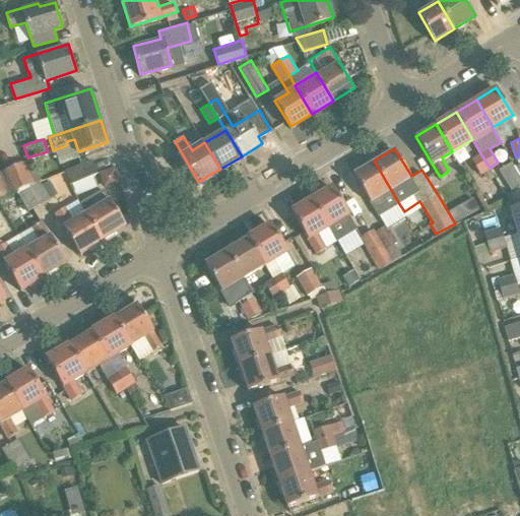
[(472,158),(481,173),(490,168),(480,153),(472,158)]
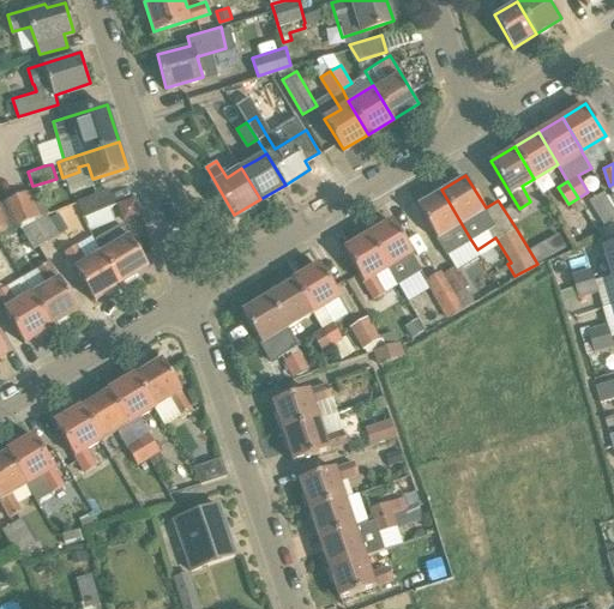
[(38,186),(29,190),(38,215),(40,215),(49,210),(41,191),(38,186)]
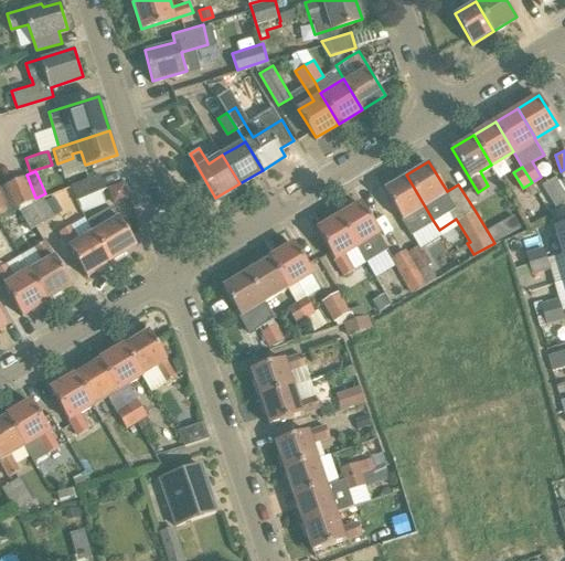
[(106,187),(99,172),(72,184),(77,199),(106,187)]
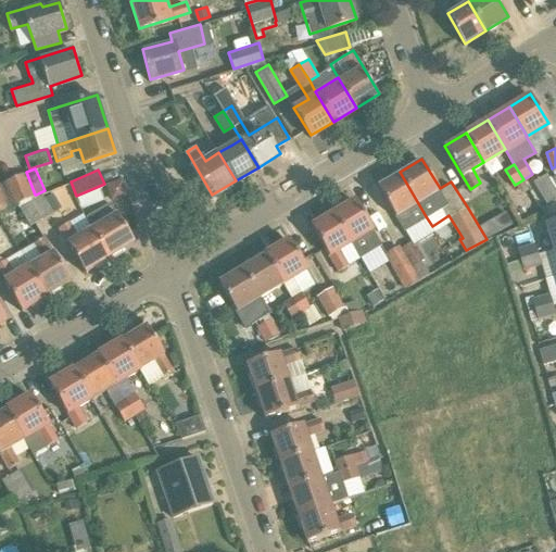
[(555,186),(546,171),(533,179),(547,201),(555,196),(555,186)]
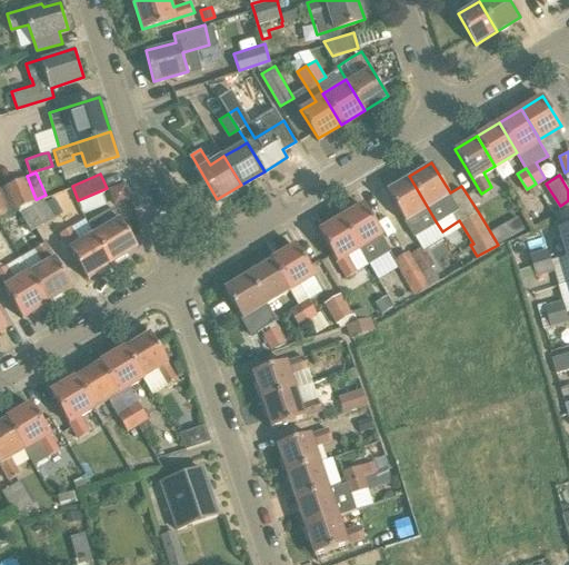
[(13,208),(36,199),(27,176),(3,185),(13,208)]
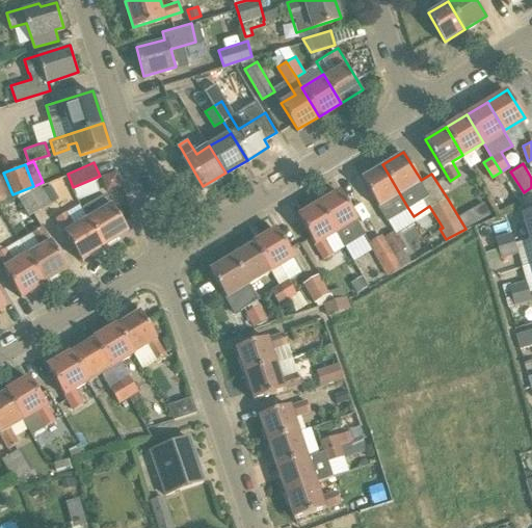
[(407,207),(382,164),(362,177),(387,218),(407,207)]
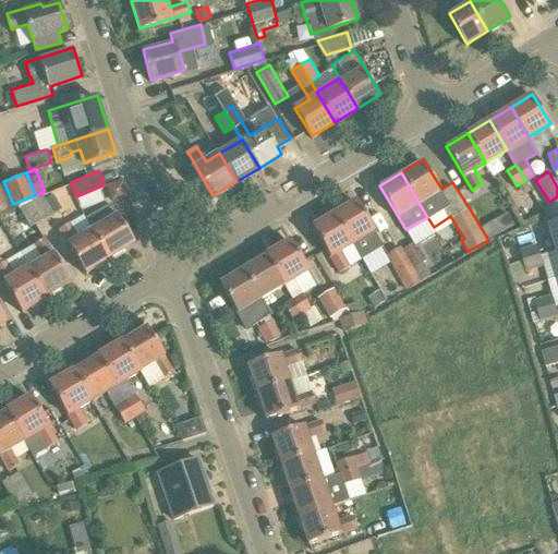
[(32,199),(43,218),(60,207),(50,190),(45,191),(36,195),(32,199)]
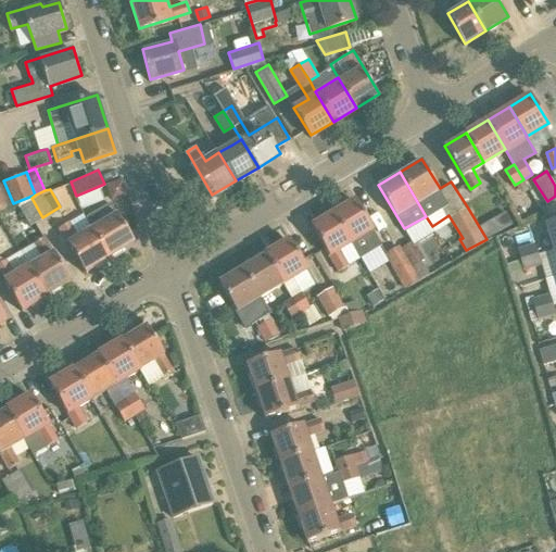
[(42,217),(32,198),(19,205),(30,225),(34,222),(42,217)]
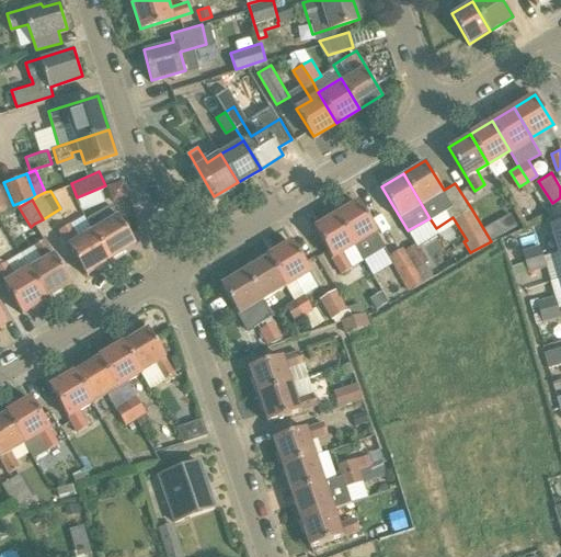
[(358,200),(336,213),(355,243),(364,258),(385,245),(358,200)]
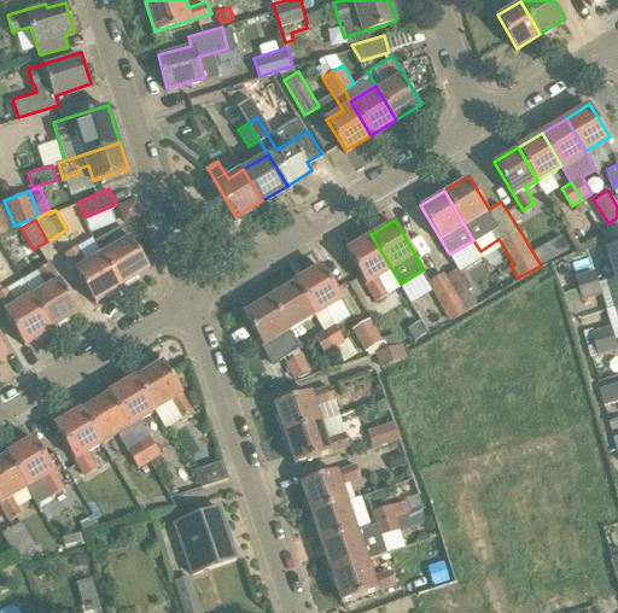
[(103,252),(123,284),(150,268),(130,235),(121,241),(114,229),(97,240),(103,252)]
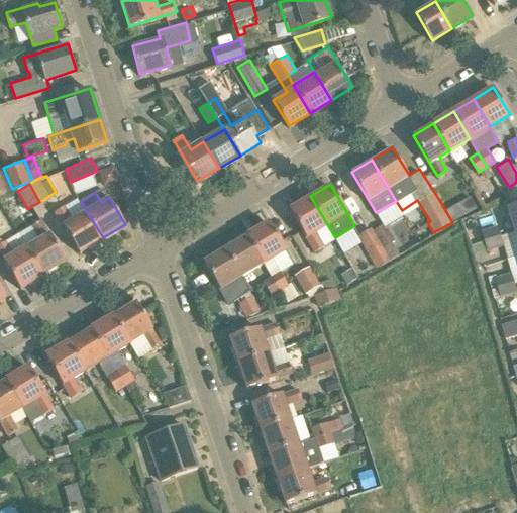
[(327,224),(310,196),(290,209),(315,250),(324,244),(316,230),(327,224)]
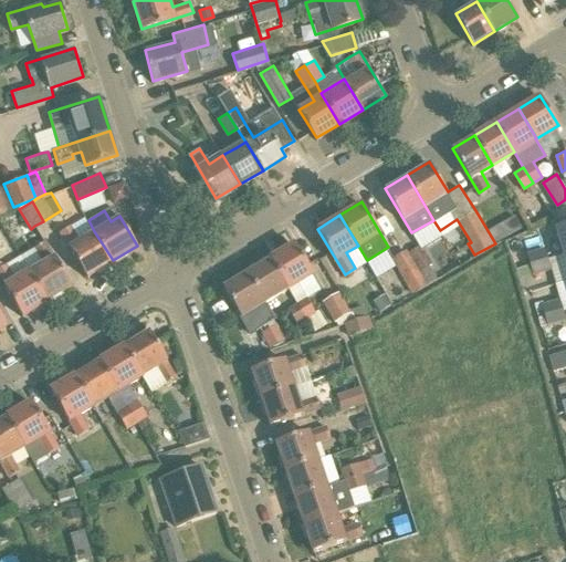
[(565,221),(556,225),(564,251),(565,250),(565,221)]
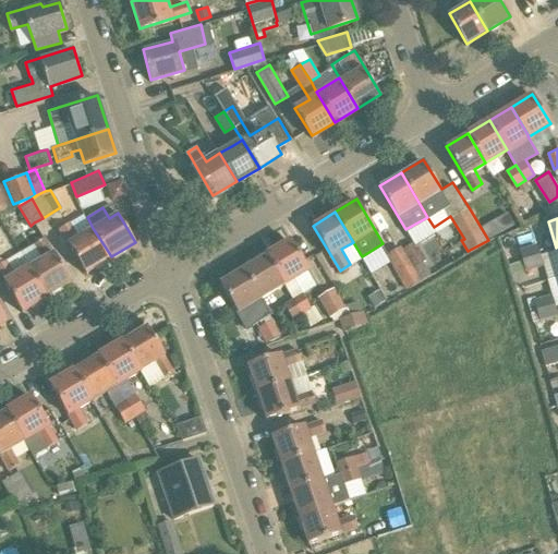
[(111,256),(93,228),(80,236),(71,220),(61,226),(86,272),(111,256)]
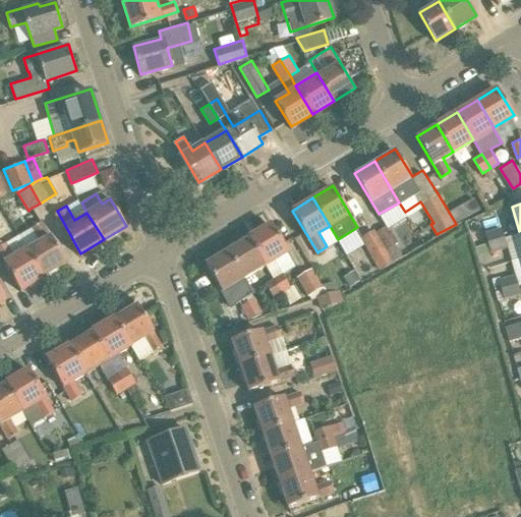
[(33,226),(41,240),(27,248),(43,276),(66,262),(43,220),(33,226)]
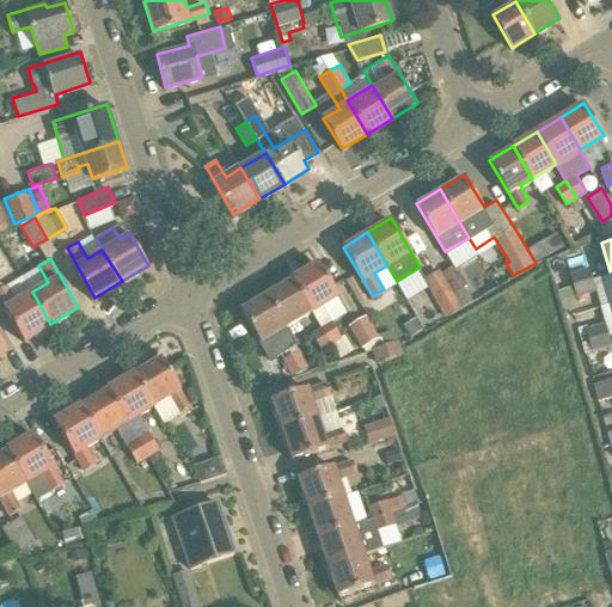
[(319,262),(292,279),(312,311),(314,316),(331,343),(342,336),(323,304),(338,295),(319,262)]
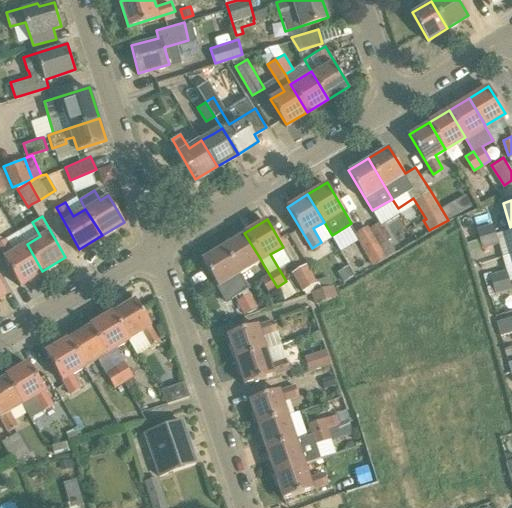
[(387,255),(396,250),(389,238),(392,237),(381,219),(369,226),(387,255)]
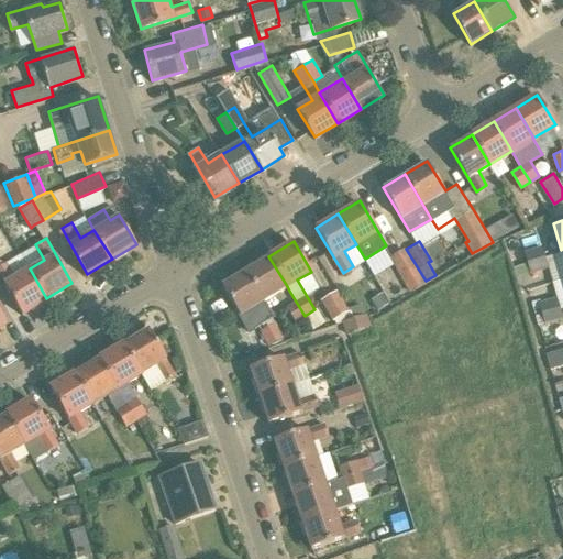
[(545,255),(542,244),(523,250),(523,251),(510,254),(512,265),(528,261),(545,255)]
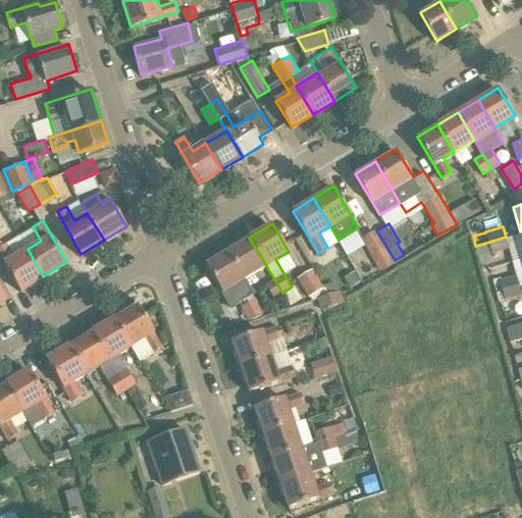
[(375,228),(361,237),(372,256),(369,258),(371,261),(360,268),(361,269),(357,271),(362,279),(395,260),(376,230),(375,228)]
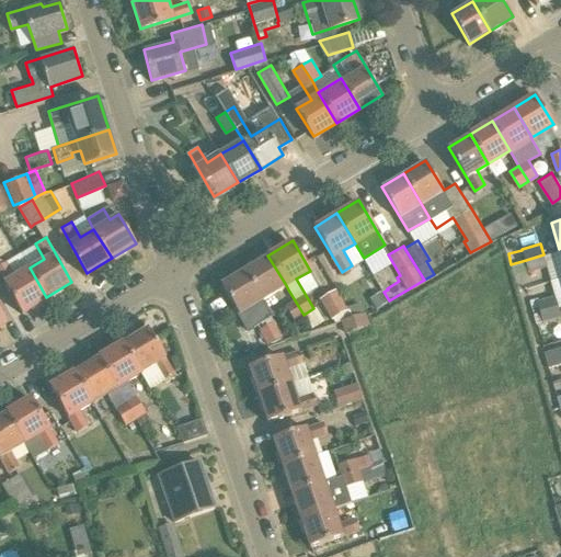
[(528,270),(547,264),(544,254),(526,260),(528,270)]
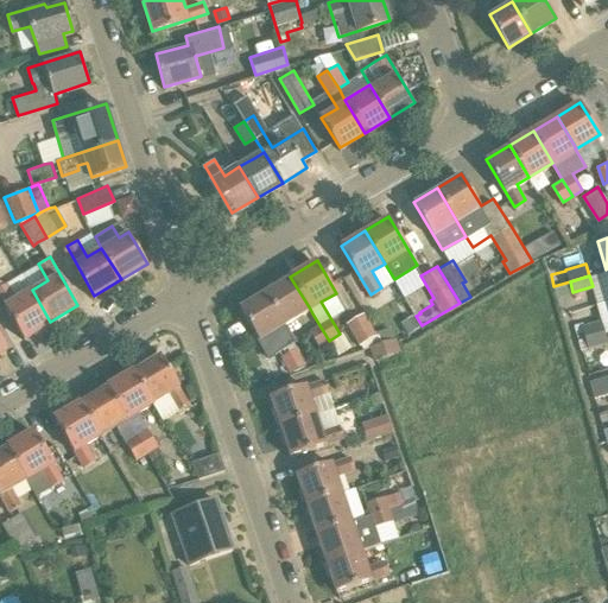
[(310,309),(290,277),(265,291),(284,324),(310,309)]
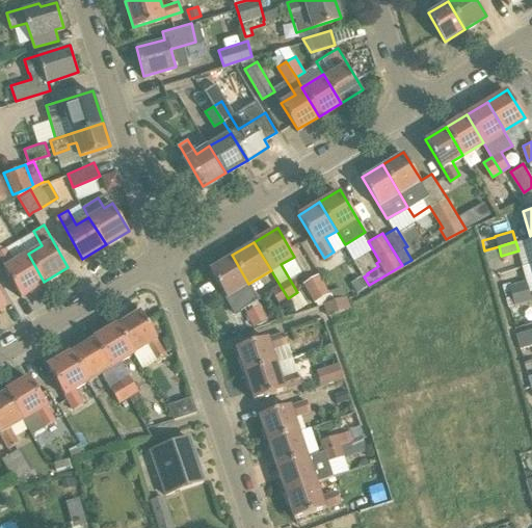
[(6,247),(0,251),(0,259),(21,295),(44,282),(28,254),(16,262),(6,247)]
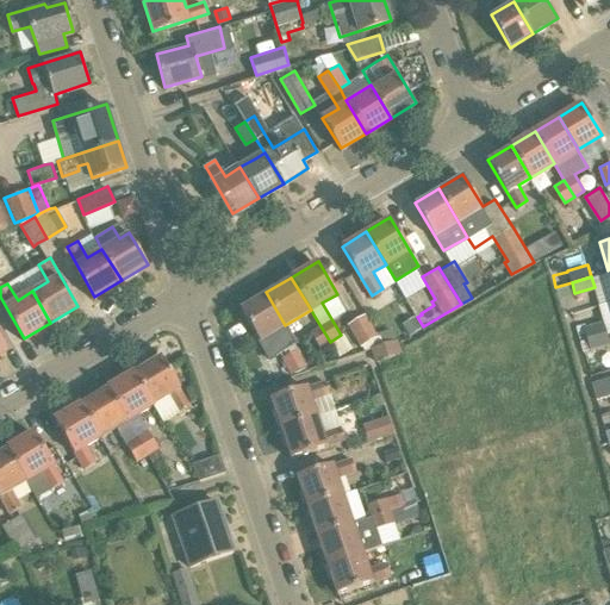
[(285,325),(266,292),(241,307),(260,340),(285,325)]
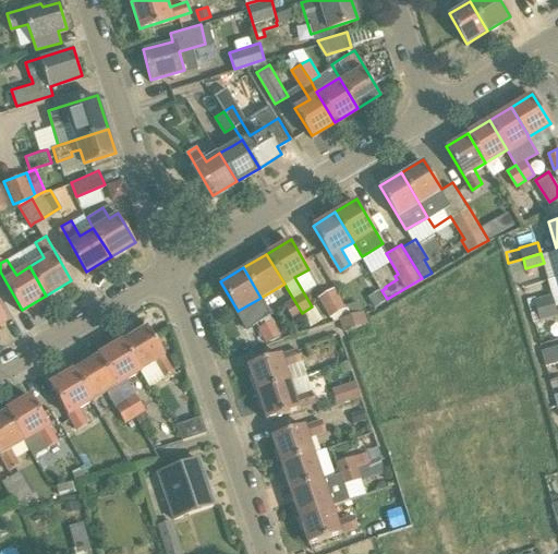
[(557,301),(557,274),(547,278),(552,292),(535,297),(535,294),(526,297),(531,310),(555,303),(557,301)]
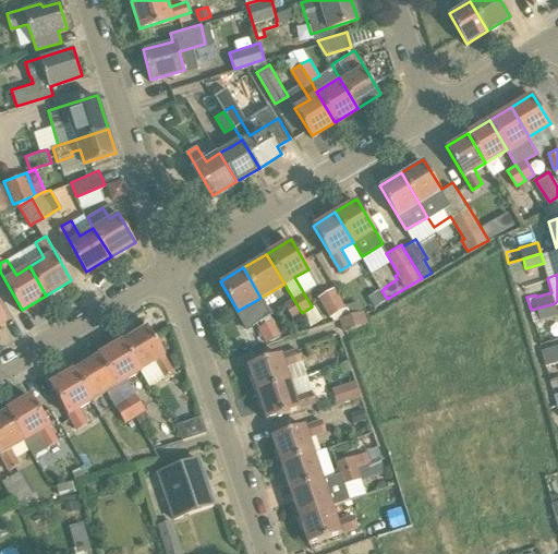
[(334,286),(318,296),(330,315),(347,305),(334,286)]
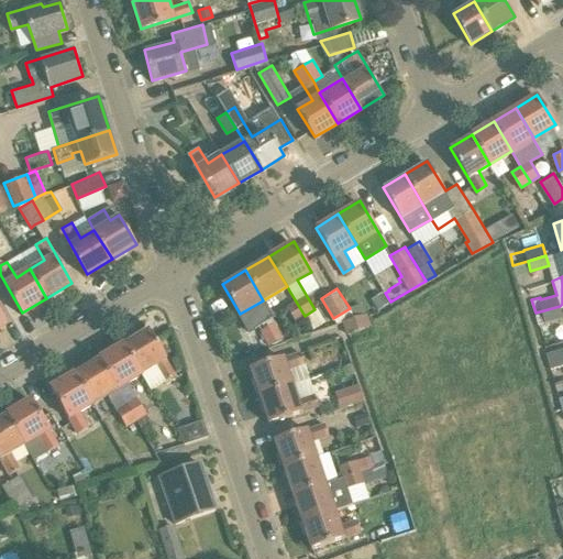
[(285,292),(291,303),(287,305),(296,320),(305,316),(289,291),(285,292)]
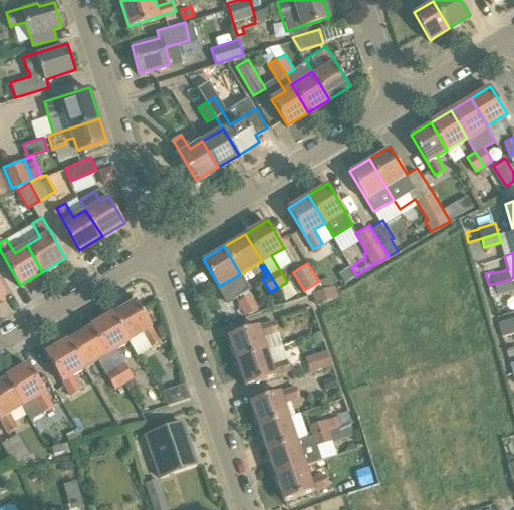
[(338,271),(344,281),(354,275),(348,265),(338,271)]
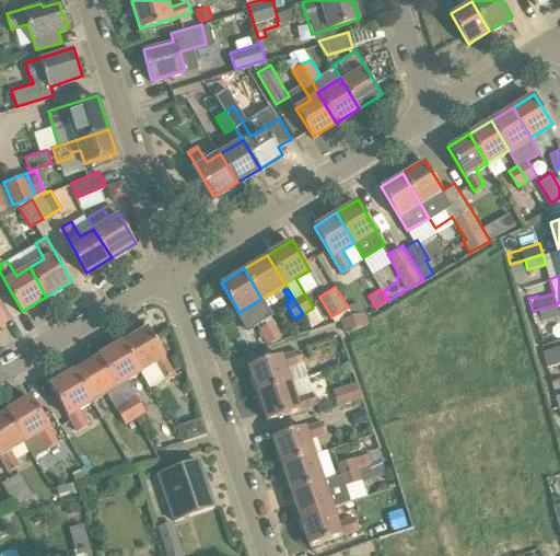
[(535,322),(559,314),(557,304),(533,311),(535,322)]
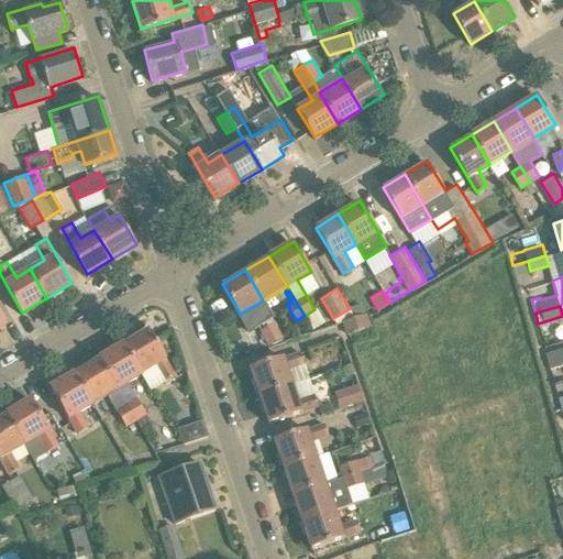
[(367,311),(342,320),(346,332),(372,324),(367,311)]
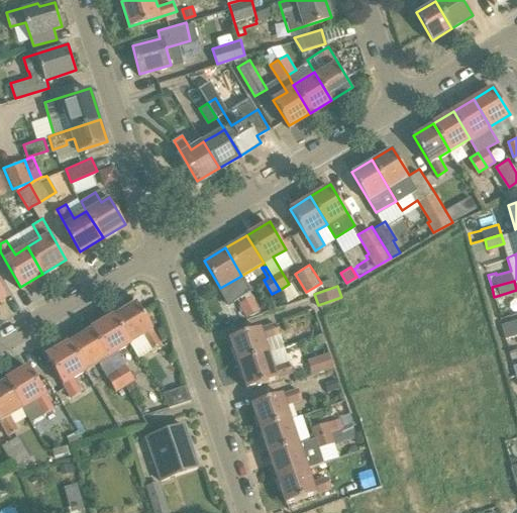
[(260,309),(250,292),(237,298),(246,315),(260,309)]
